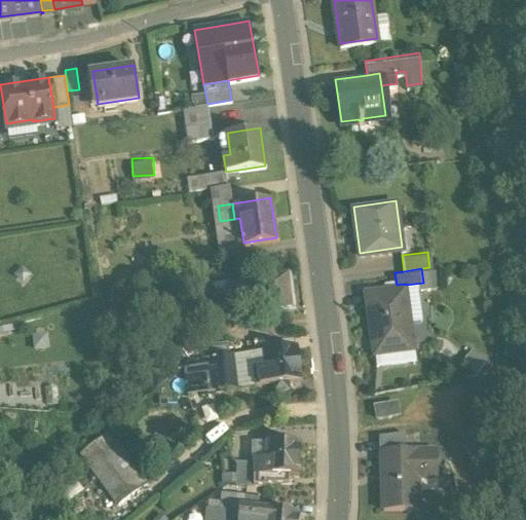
[(287,272),(256,276),(258,291),(260,309),(264,308),(265,314),(276,313),(275,307),(291,305),(287,272)]
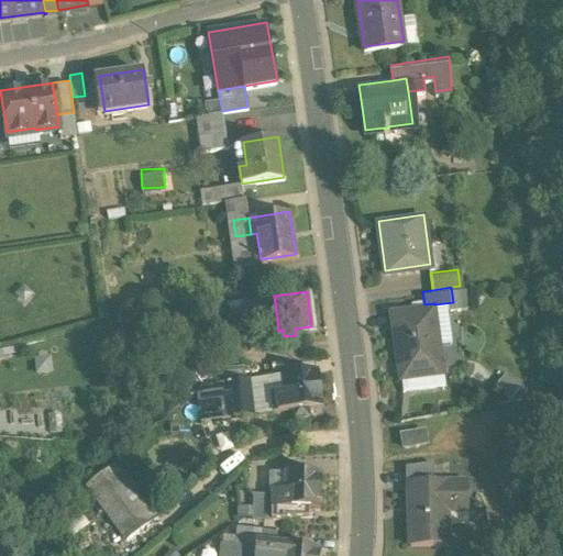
[(274,296),(253,298),(254,314),(276,311),(274,296)]
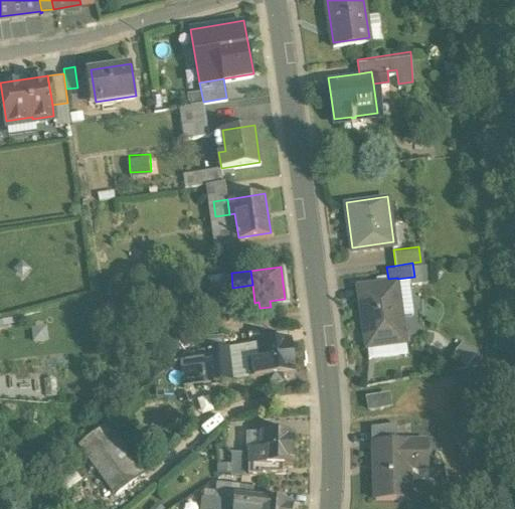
[(388,279),(364,283),(365,293),(359,294),(365,339),(404,334),(397,279),(397,278),(388,279)]
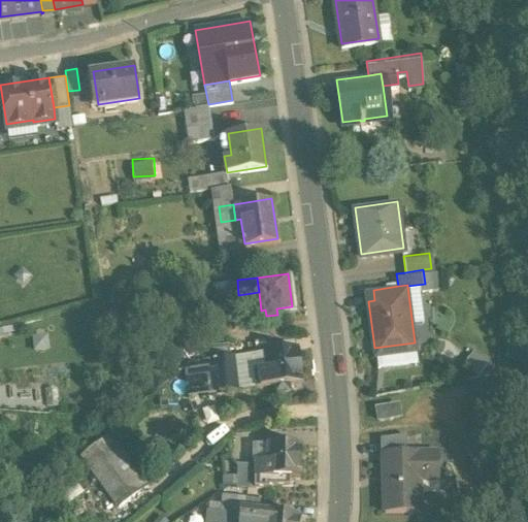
[(266,368),(254,370),(256,386),(274,384),(275,390),(289,388),(289,382),(301,381),(297,348),(264,352),(266,368)]
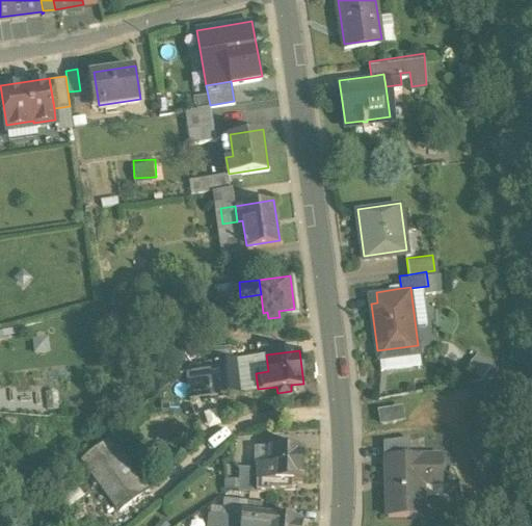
[(237,358),(213,361),(215,377),(217,394),(239,391),(237,358)]
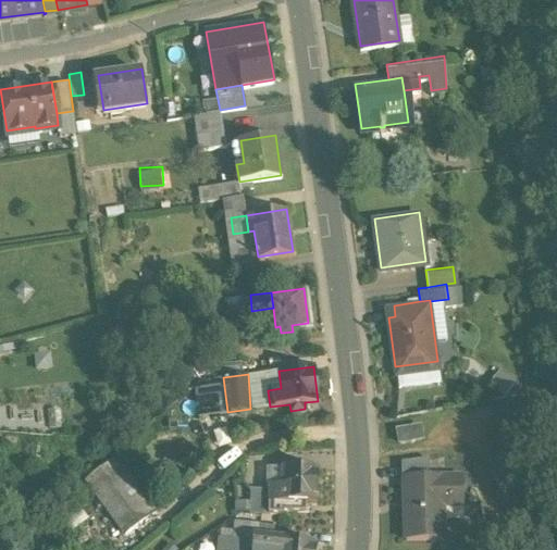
[(223,377),(214,378),(217,396),(225,395),(223,377)]
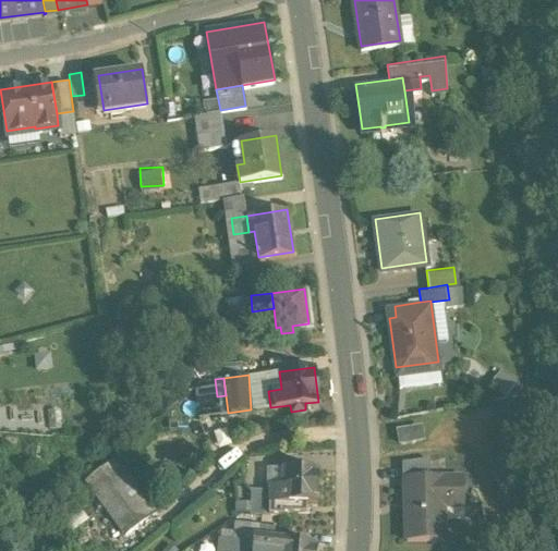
[(421,425),(399,429),(401,440),(423,437),(421,425)]
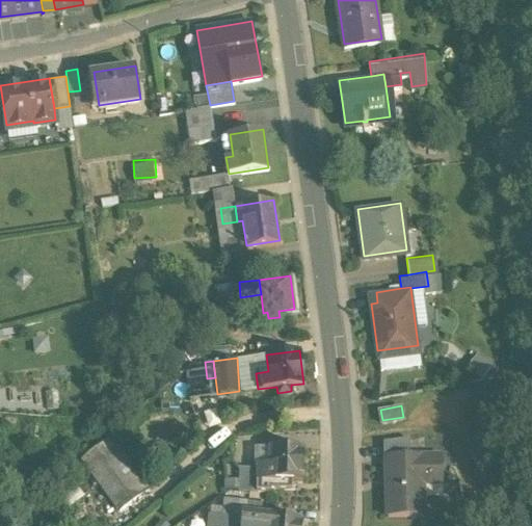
[(215,408),(202,413),(215,444),(229,438),(215,408)]
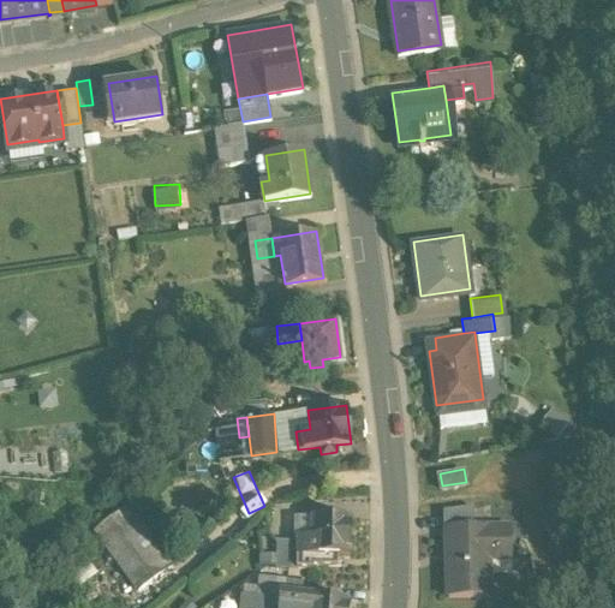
[(472,502),(445,507),(445,526),(448,526),(448,524),(473,524),(472,502)]
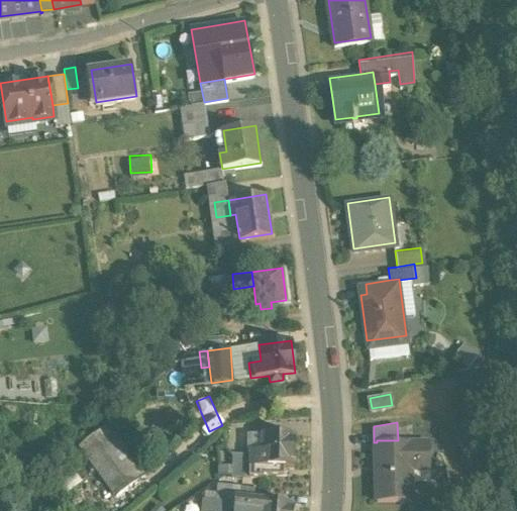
[(110,428),(82,446),(111,492),(139,474),(110,428)]
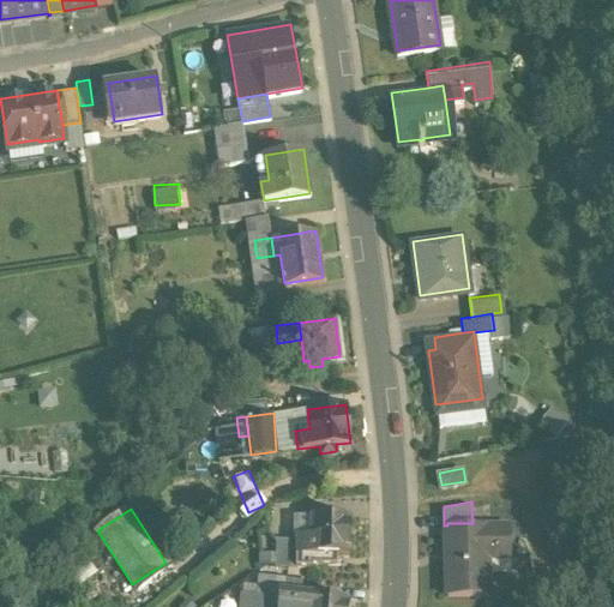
[(349,516),(311,516),(311,535),(296,535),(296,539),(296,554),(319,554),(319,563),(336,563),(336,554),(349,554),(349,516)]
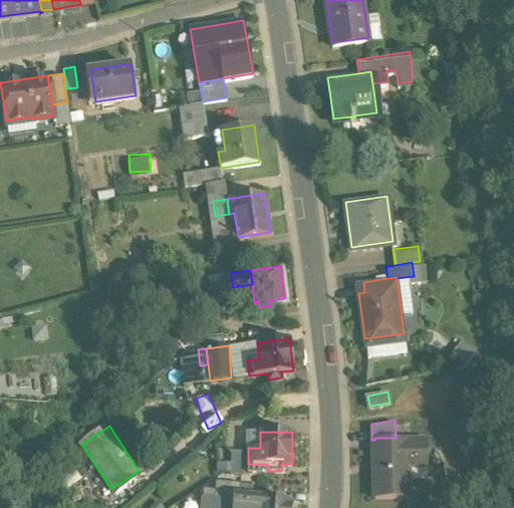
[(396,438),(374,438),(374,440),(375,496),(410,496),(409,465),(429,464),(428,439),(409,439),(409,437),(396,438)]
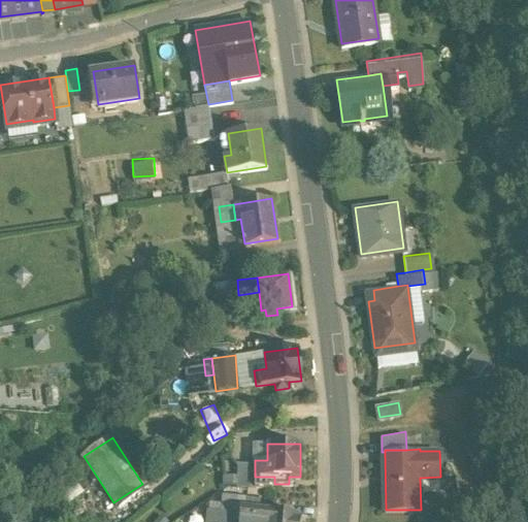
[(255,463),(236,462),(236,486),(255,486),(255,477),(255,463)]
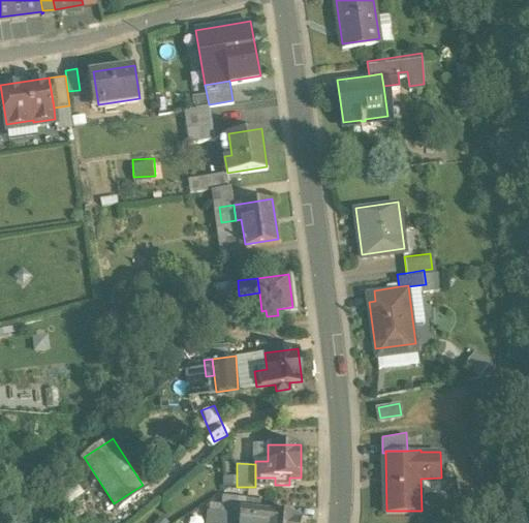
[(275,478),(255,478),(255,487),(269,488),(269,485),(275,485),(275,478)]
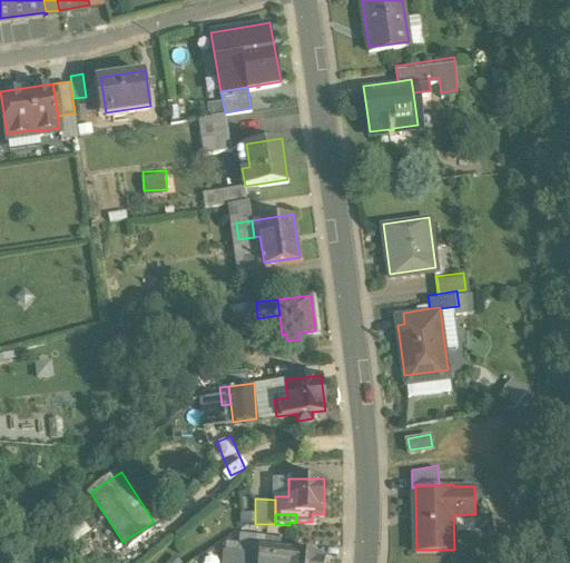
[(266,535),(239,533),(238,551),(239,552),(258,553),(258,547),(265,549),(266,535)]
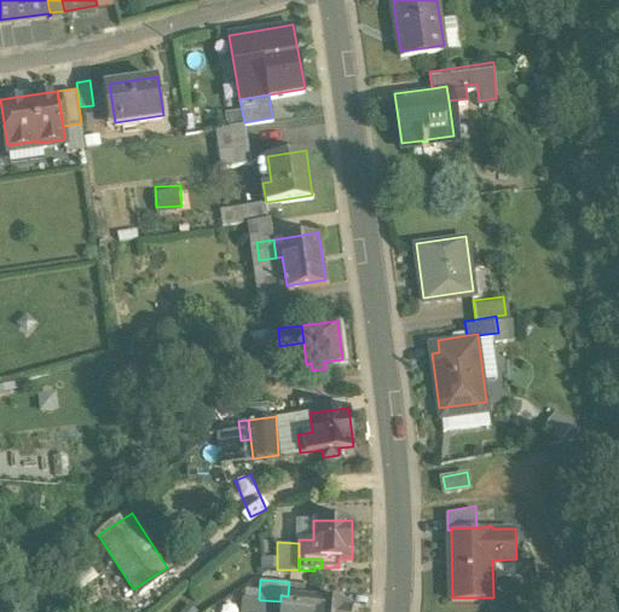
[(288,596),(281,595),(281,601),(279,611),(310,611),(311,599),(312,599),(288,596)]
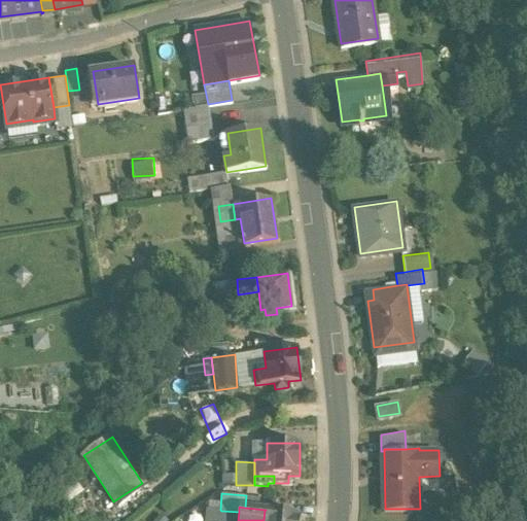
[(220,510),(208,509),(206,520),(220,520),(221,511),(220,510)]
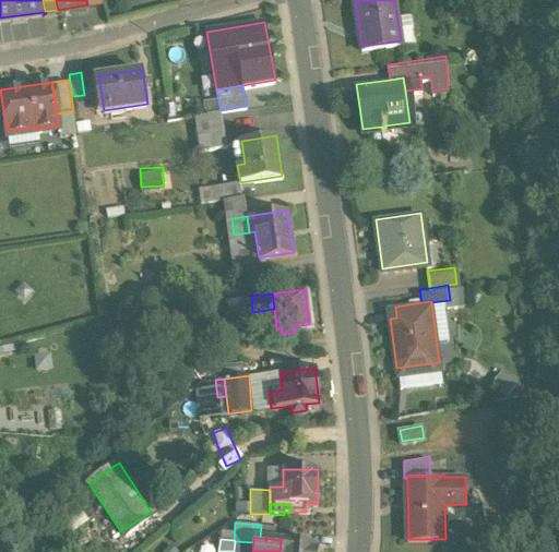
[(282,540),(281,540),(280,551),(316,551),(318,543),(282,540)]
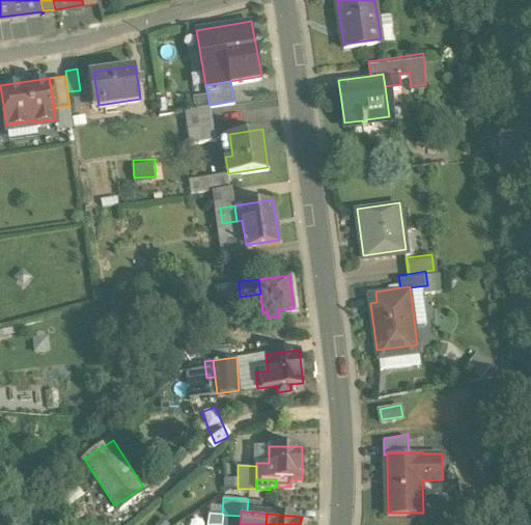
[(241,516),(223,515),(222,524),(240,524),(241,516)]
